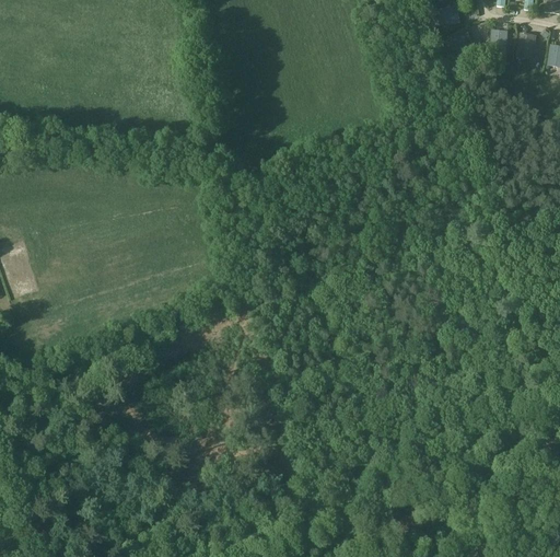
[(524,0),(524,8),(532,9),(533,0),(524,0)]
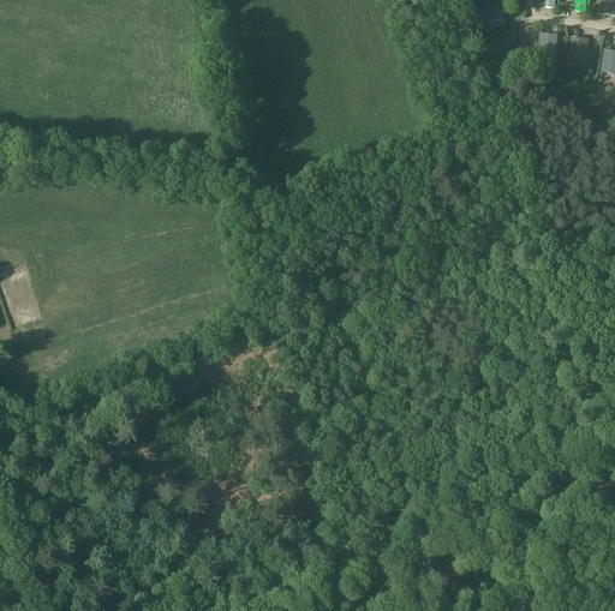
[(596,0),(595,12),(613,15),(614,0),(596,0)]
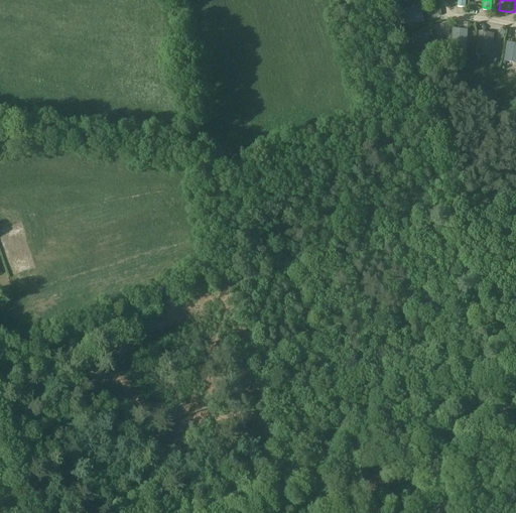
[(397,2),(389,4),(390,11),(399,9),(397,2)]
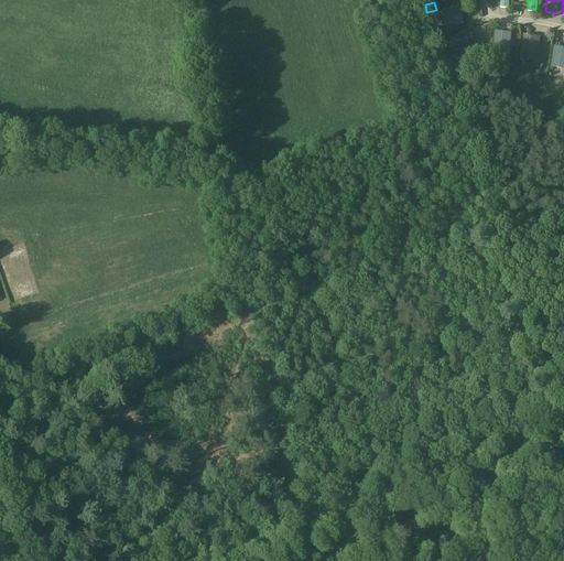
[(457,4),(441,8),(444,24),(461,21),(457,4)]
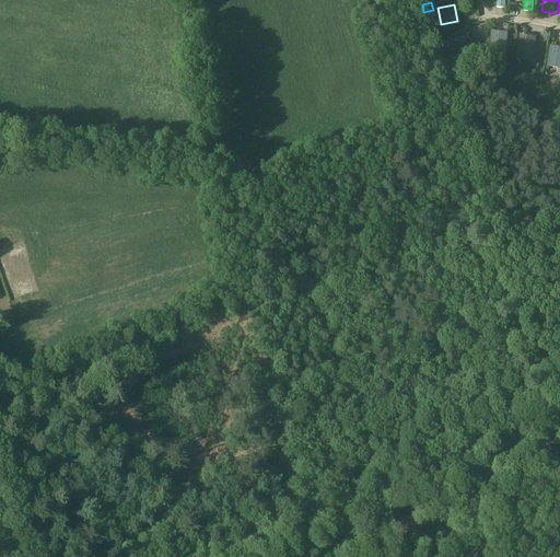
[(453,49),(473,41),(466,27),(446,36),(453,49)]
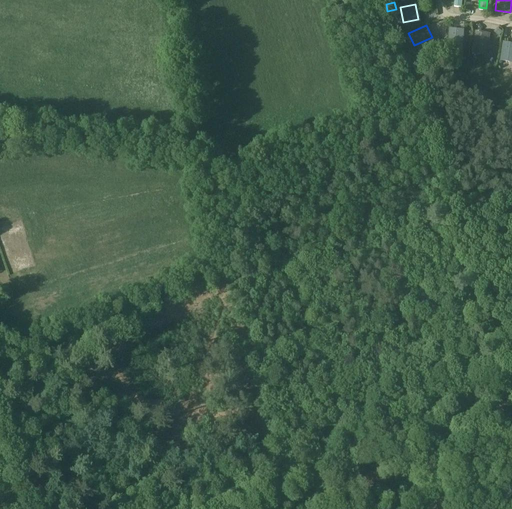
[(464,28),(449,26),(448,45),(463,46),(464,28)]
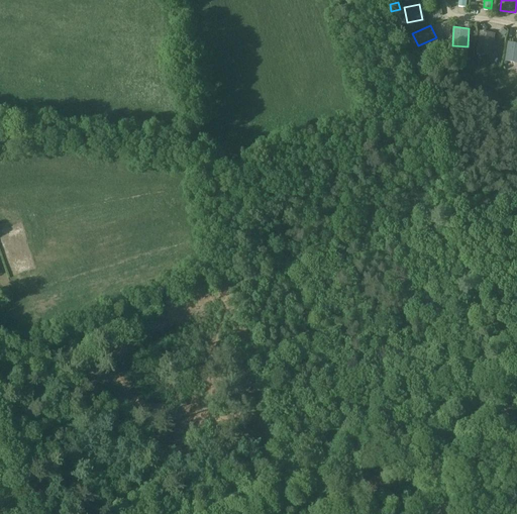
[(493,32),(479,29),(476,52),(490,54),(493,32)]
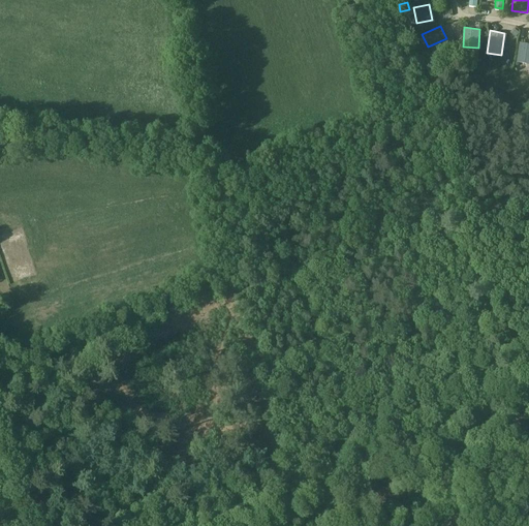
[(528,42),(519,41),(516,60),(528,62),(528,42)]
